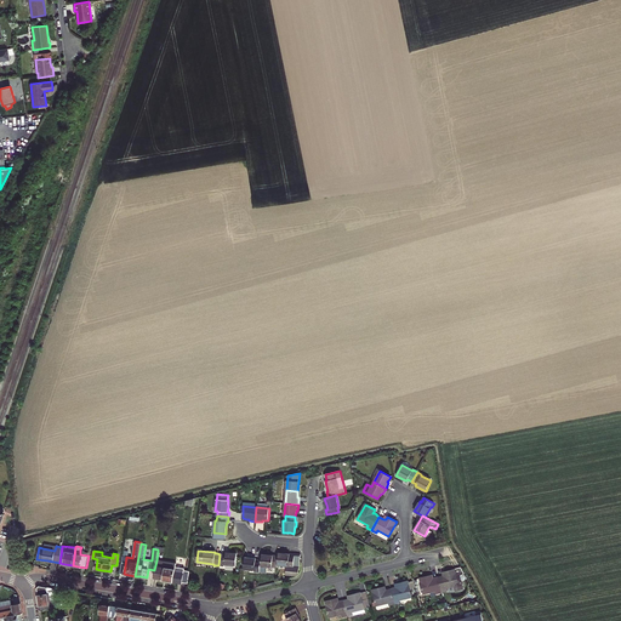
[(235,565),(237,554),(232,553),(224,553),(224,554),(220,554),(218,565),(223,567),(223,564),(235,565)]
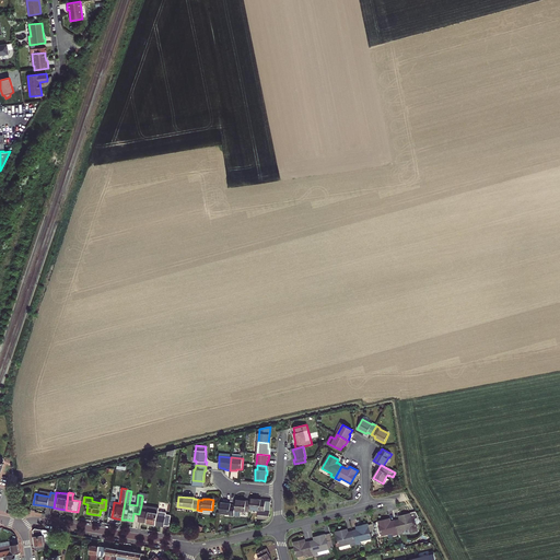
[(269,517),(271,500),(259,500),(251,499),(251,501),(249,510),(258,510),(257,518),(267,518),(269,517)]
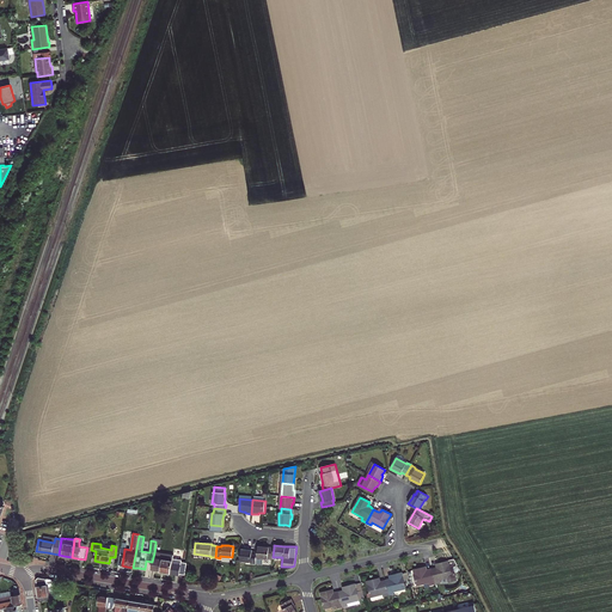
[(273,557),(274,548),(267,548),(257,546),(257,552),(256,563),(263,563),(263,558),(273,560),(273,557)]
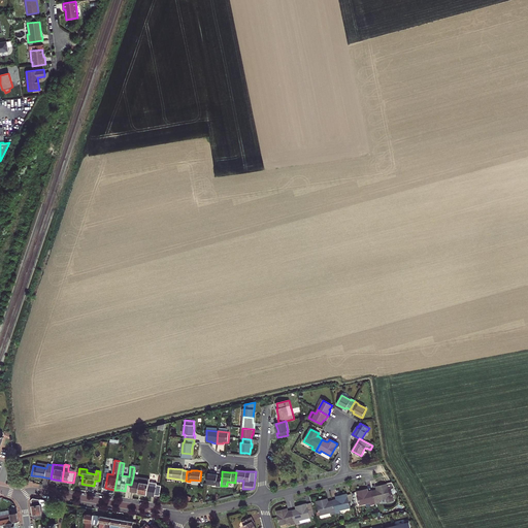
[(222,476),(218,476),(218,474),(213,474),(207,473),(206,484),(217,485),(217,486),(221,487),(221,486),(222,476)]
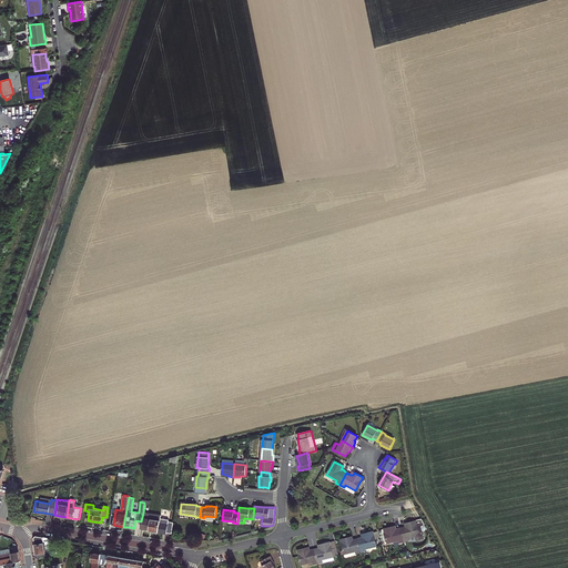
[(141,521),(140,528),(149,529),(149,530),(158,533),(161,518),(161,515),(143,513),(141,521)]
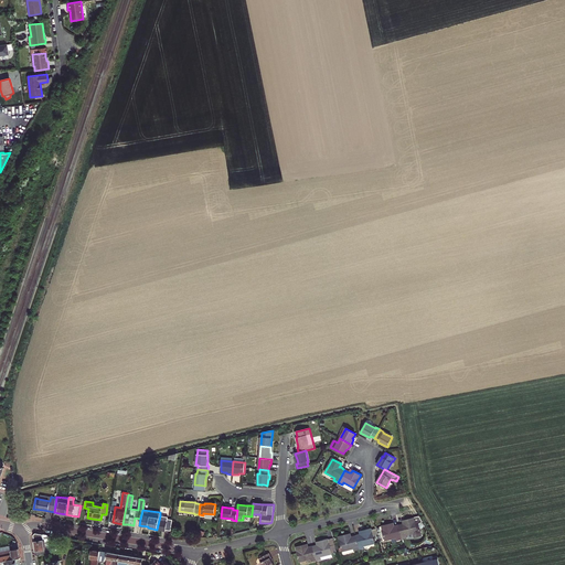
[(160,515),(157,530),(166,531),(166,530),(171,531),(173,520),(168,519),(168,516),(160,515)]
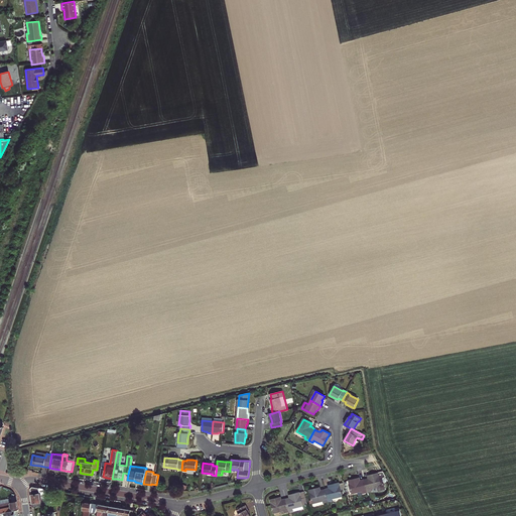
[(383,472),(378,473),(372,475),(369,475),(370,478),(368,479),(364,480),(367,492),(372,491),(371,489),(381,486),(382,489),(385,488),(382,478),(386,477),(383,472)]
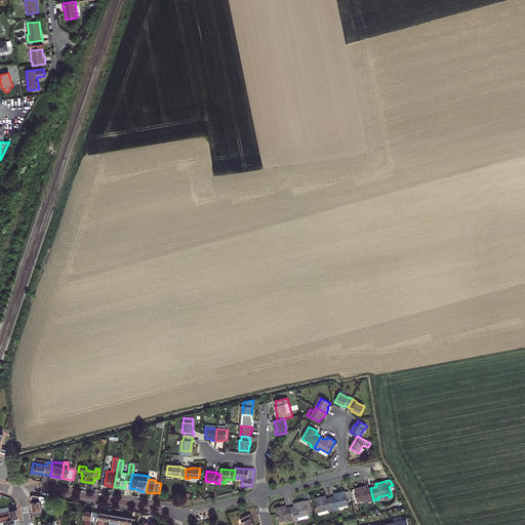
[(373,500),(370,488),(366,489),(364,489),(364,486),(360,487),(355,488),(356,494),(358,500),(358,502),(369,499),(369,501),(373,500)]
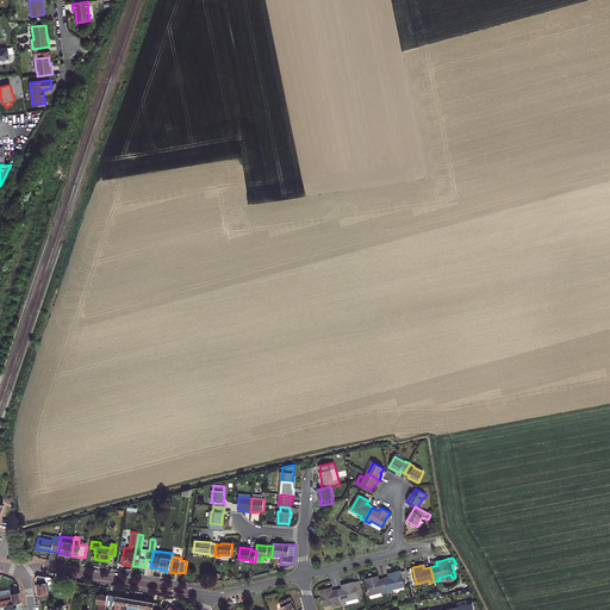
[(392,590),(404,586),(403,578),(400,572),(400,571),(393,572),(390,573),(391,577),(390,577),(384,578),(387,593),(393,592),(392,590)]
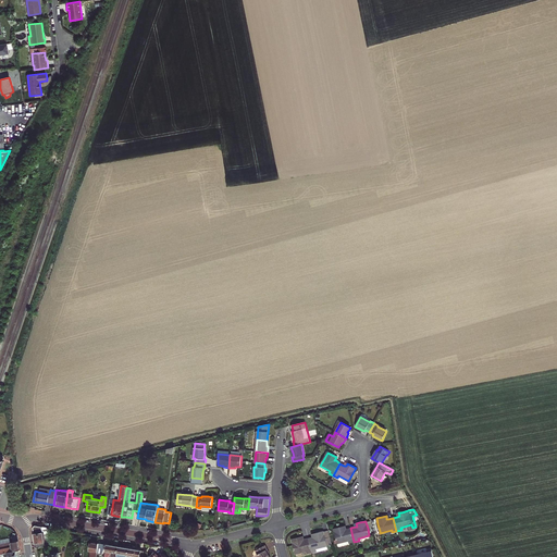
[(54,536),(48,536),(47,528),(35,525),(33,528),(35,537),(36,547),(54,545),(54,543),(54,537),(54,536)]
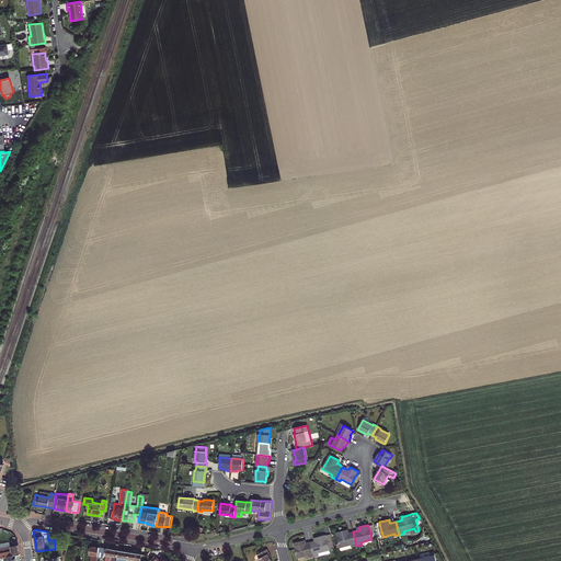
[(352,547),(356,546),(353,531),(348,533),(347,534),(346,530),(340,531),(336,533),(340,547),(352,545),(352,547)]
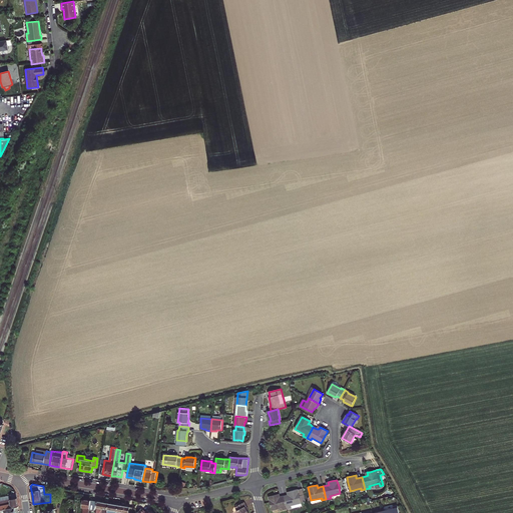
[(302,503),(306,502),(303,488),(298,490),(302,503)]
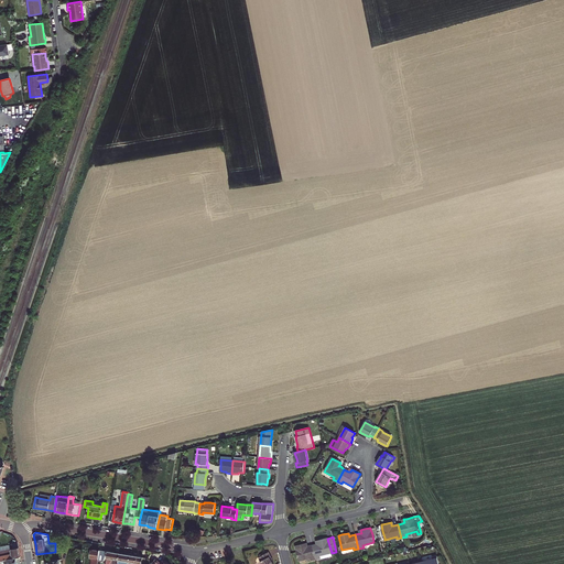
[(312,545),(316,560),(321,557),(320,555),(332,553),(327,539),(327,538),(322,540),(317,541),(318,544),(317,544),(312,545)]
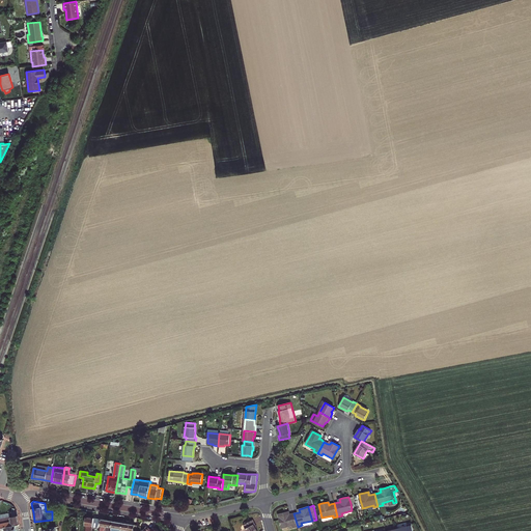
[(292,528),(298,527),(294,513),(289,514),(288,514),(287,512),(285,512),(278,514),(281,528),(292,525),(292,528)]
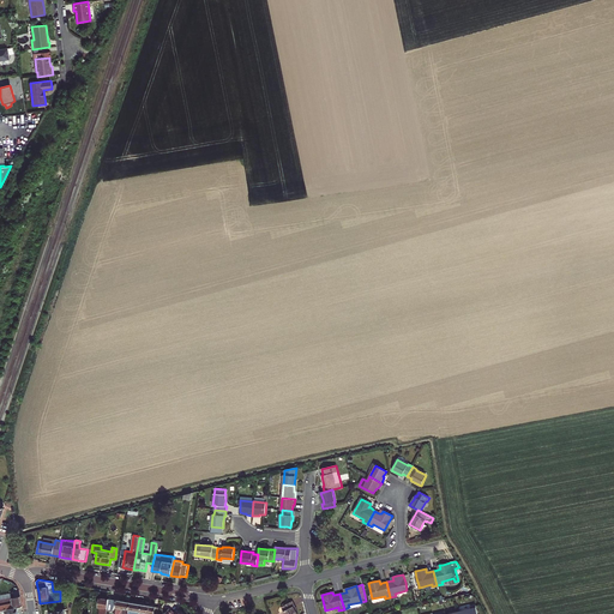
[(0,611),(18,607),(22,606),(22,601),(20,596),(0,600),(0,611)]
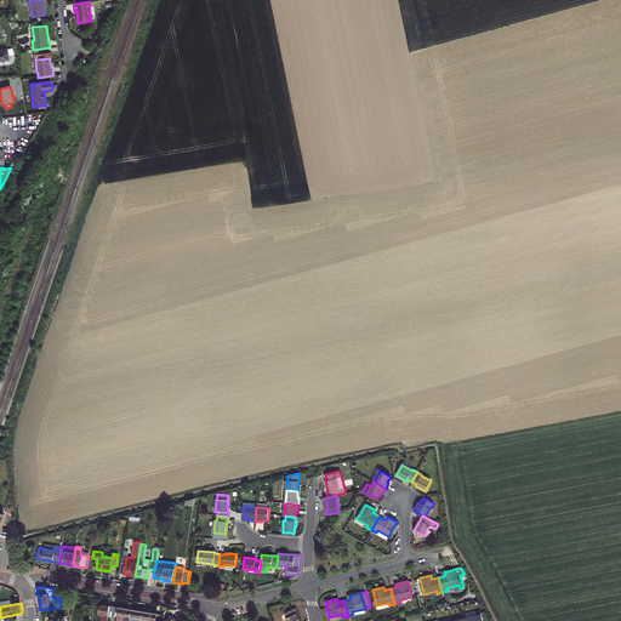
[(100,620),(107,620),(108,616),(109,605),(101,604),(100,614),(102,614),(100,620)]
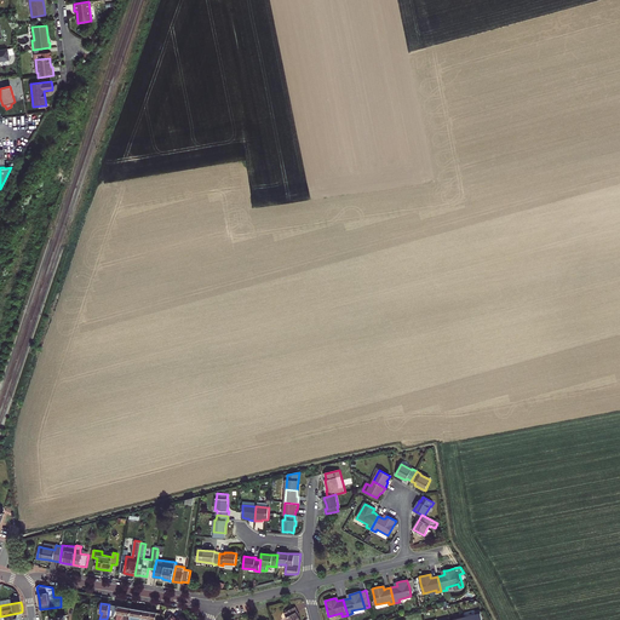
[(119,606),(109,604),(108,615),(118,616),(116,619),(130,619),(132,608),(119,606)]
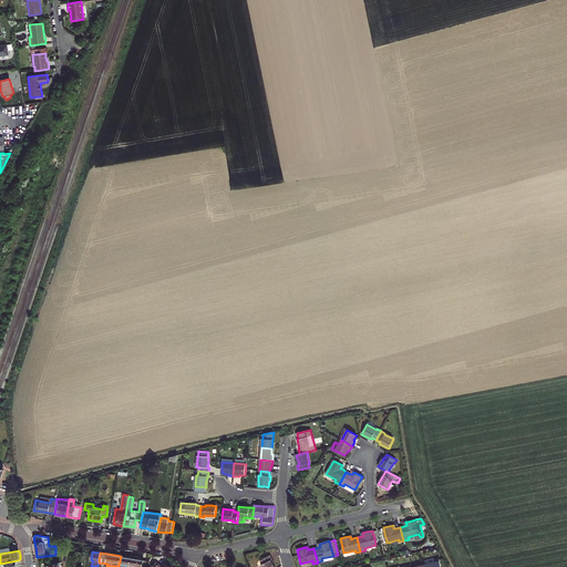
[(261,565),(261,566),(274,566),(272,564),(271,560),(272,559),(270,555),(265,557),(261,559),(260,560),(263,564),(261,565)]
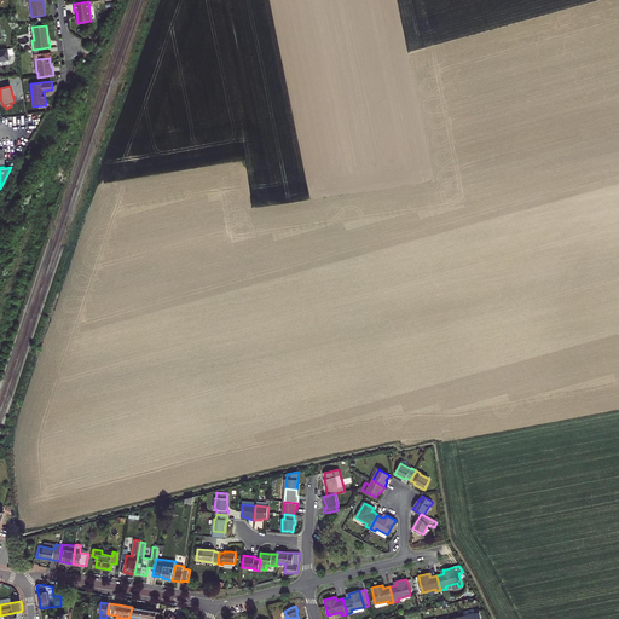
[(142,618),(144,609),(138,608),(132,607),(129,618),(142,618)]
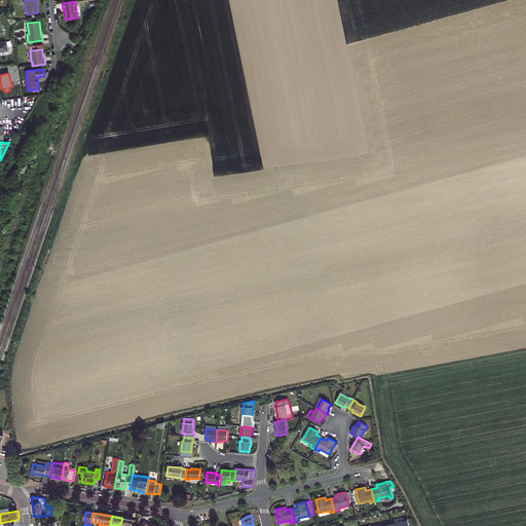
All buildings are outlined.
